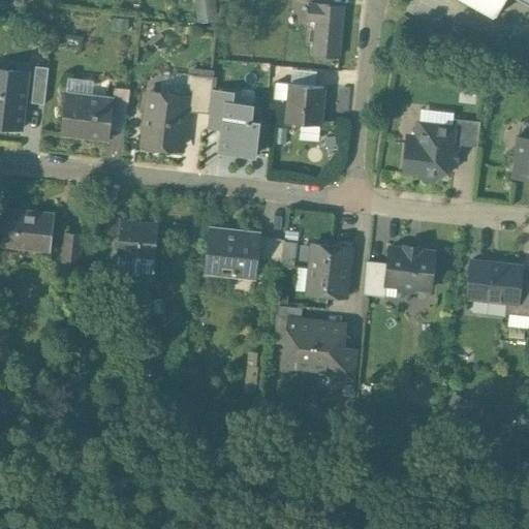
[(195,0),(197,21),(217,20),(215,0),(195,0)]
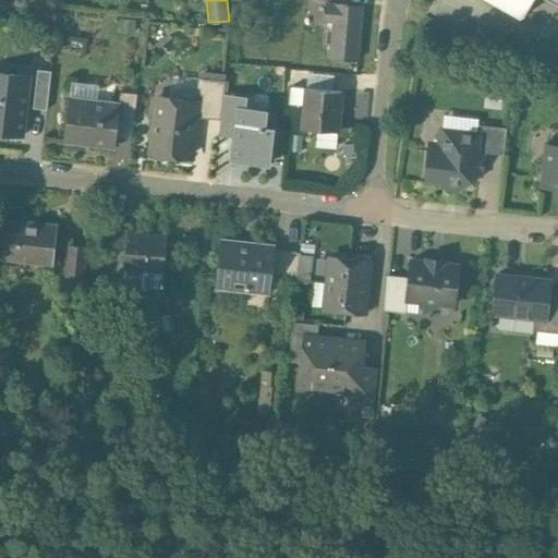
[(557,0),(484,0),(522,21),(533,0),(546,0),(557,7),(557,0)]
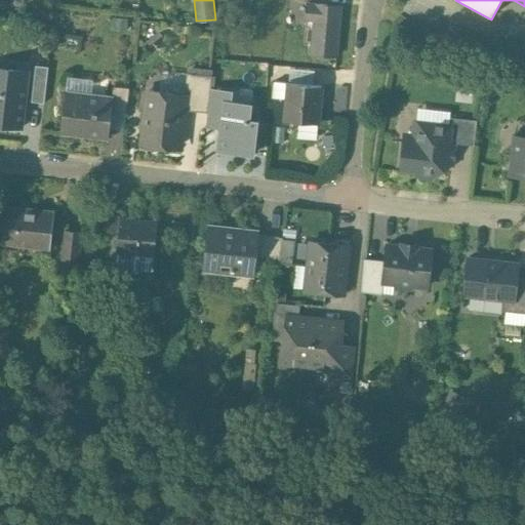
[(339,7),(307,4),(305,21),(313,22),(310,54),(335,56),(339,7)]
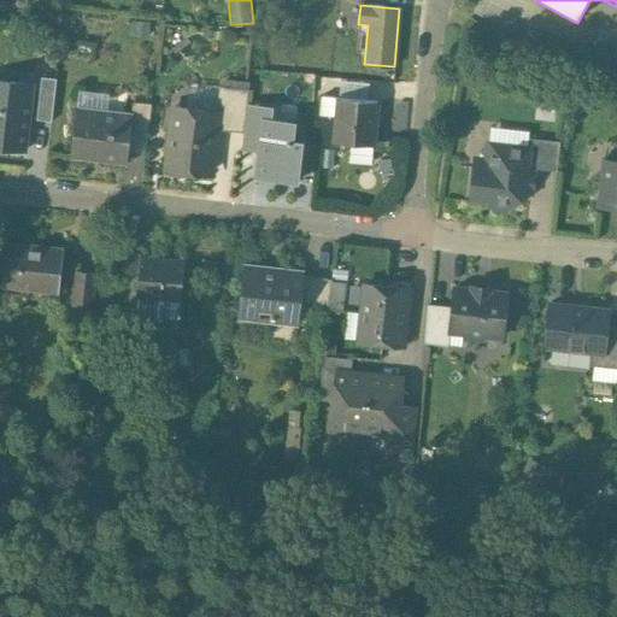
[(298,77),(266,75),(264,94),(297,98),(298,77)]
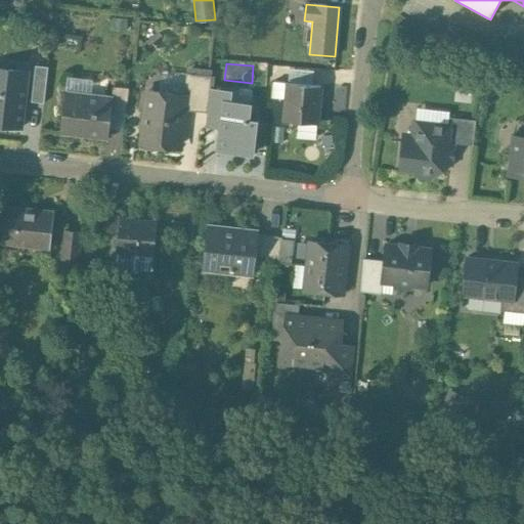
[(29,71),(0,67),(0,131),(22,134),(29,71)]
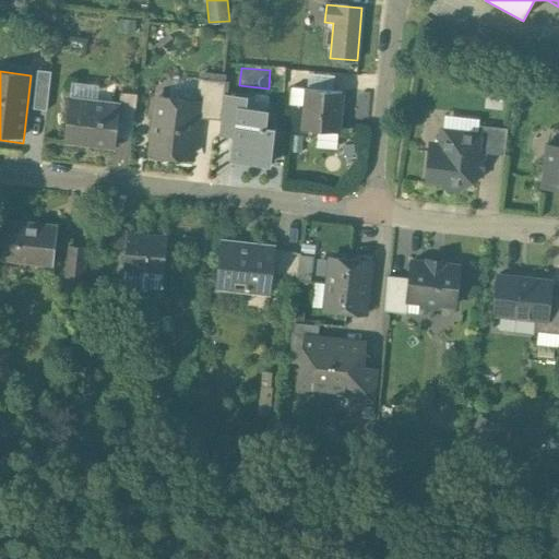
[(51,72),(37,71),(33,109),(46,111),(51,72)]
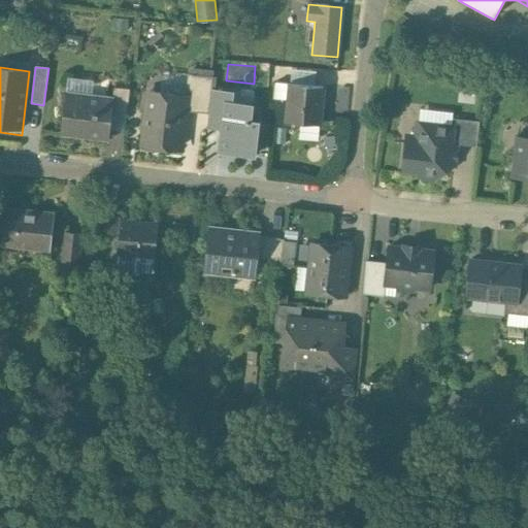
[(292,81),(316,81),(316,70),(292,70),(292,81)]
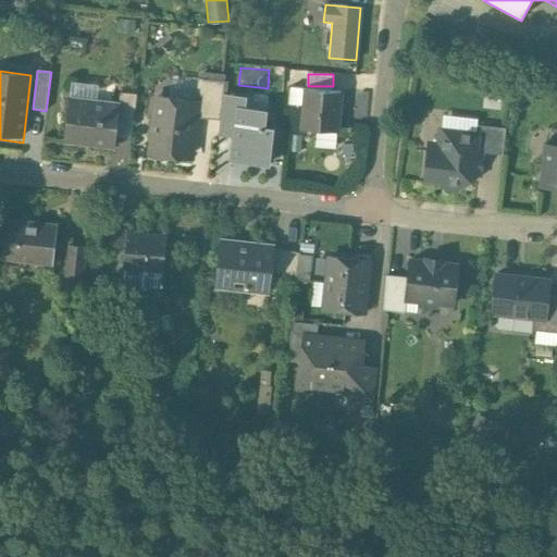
[(224,79),(199,76),(196,102),(197,102),(196,115),(220,119),(224,79)]
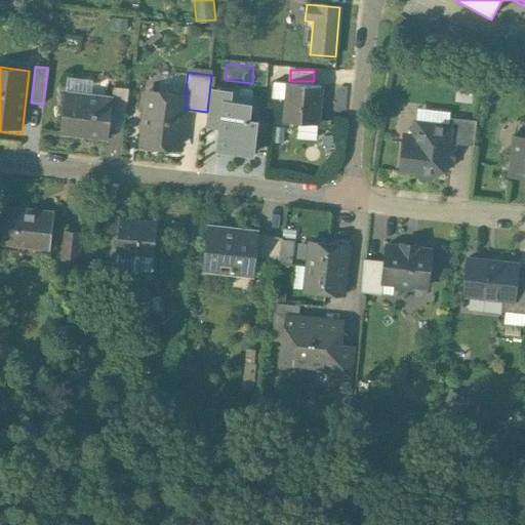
[(252,83),(225,80),(225,84),(224,93),(250,96),(252,83)]
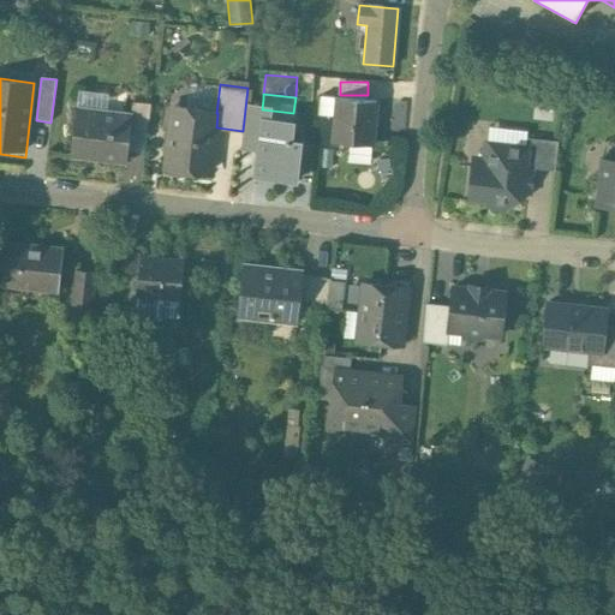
[(263,99),(249,97),(246,108),(262,109),(263,99)]
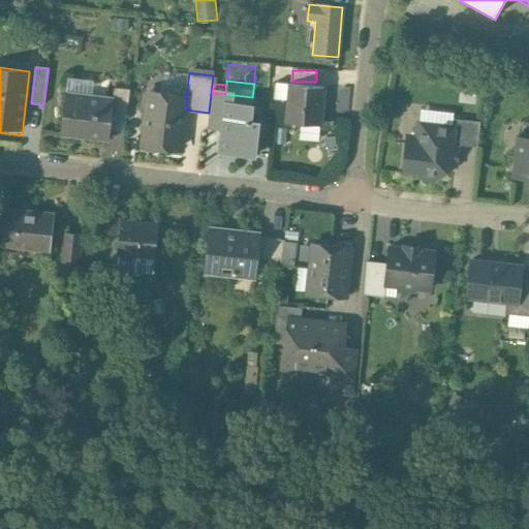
[(323,88),(290,85),(287,123),(320,126),(323,88)]
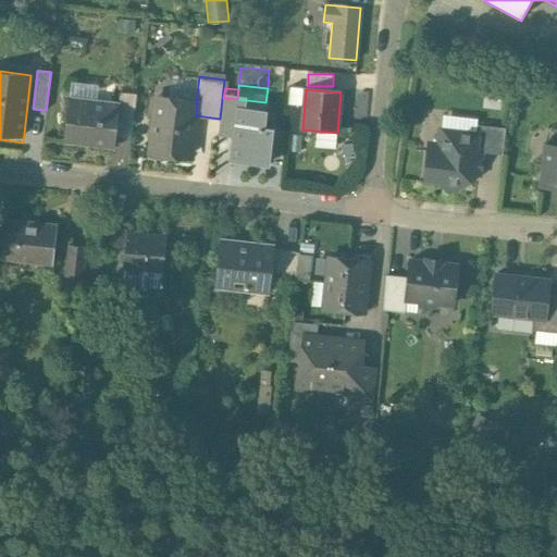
[(136,96),(120,94),(119,108),(120,108),(119,122),(133,124),(136,96)]
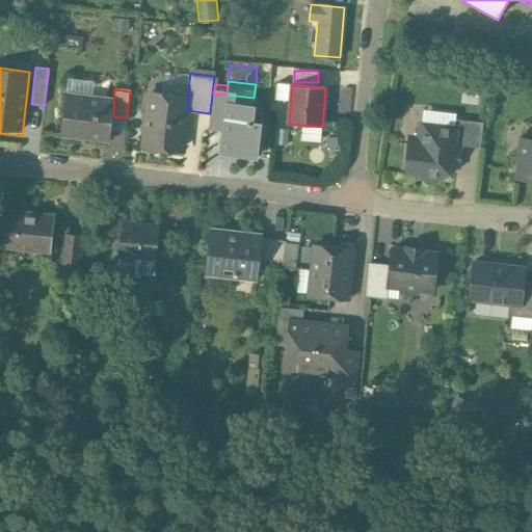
[(187,98),(152,94),(145,143),(182,148),(187,110),(188,98),(187,98)]
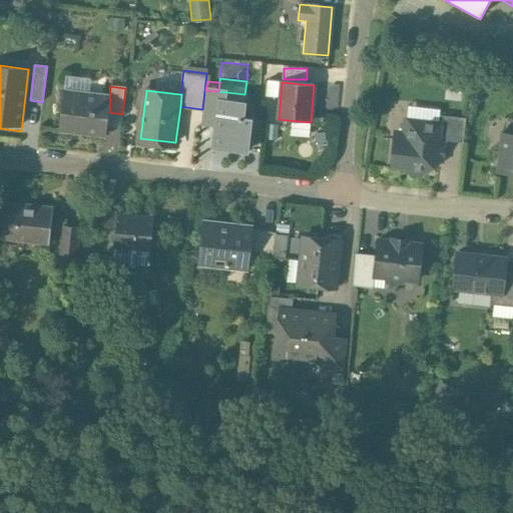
[(109,99),(63,94),(59,131),(106,136),(109,112),(110,99),(109,99)]
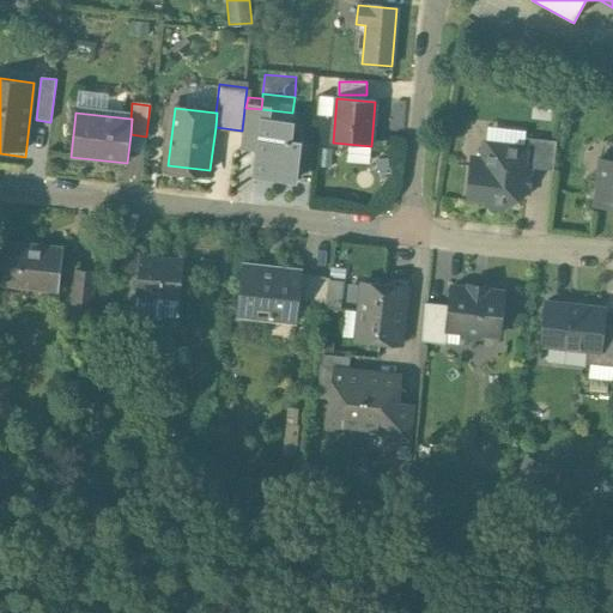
[(292,122),(261,119),(255,176),(296,181),(299,143),(291,141),(292,122)]
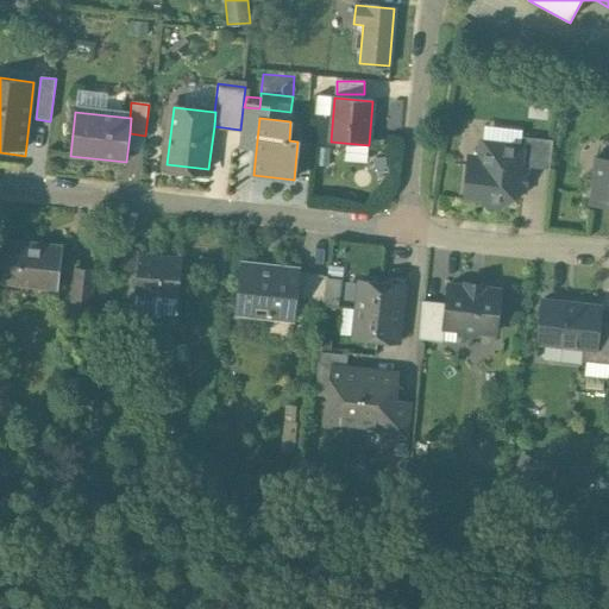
[(553,140),(522,137),(521,146),(522,148),(520,167),(550,169),(553,140)]
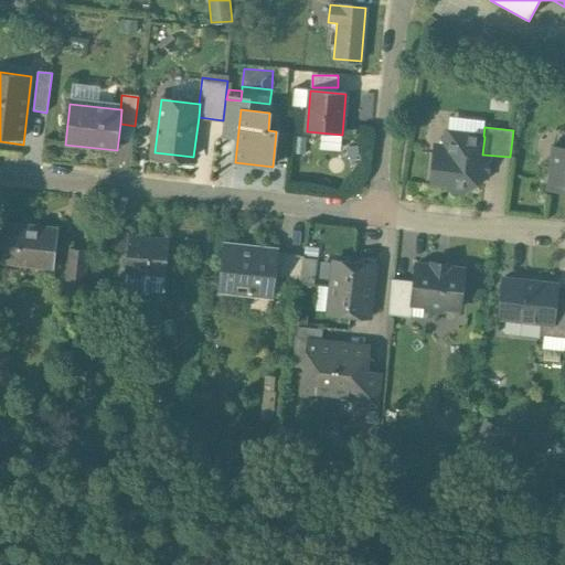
[(483,136),(450,132),(448,151),(435,149),(432,179),(451,181),(456,187),(464,188),(470,182),(471,174),(480,176),(482,155),(484,137),(483,136)]
